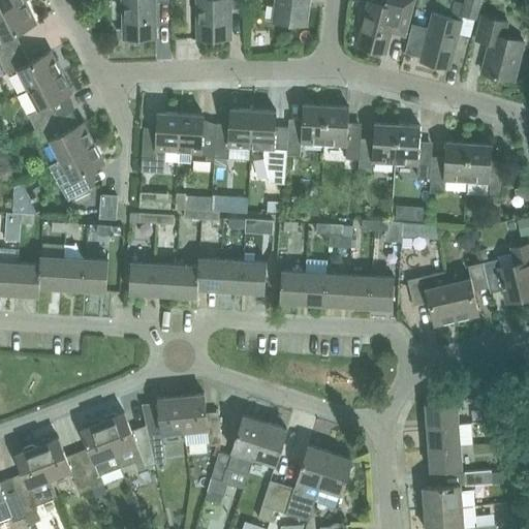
[(0,0),(0,16),(26,2),(25,0),(0,0)]
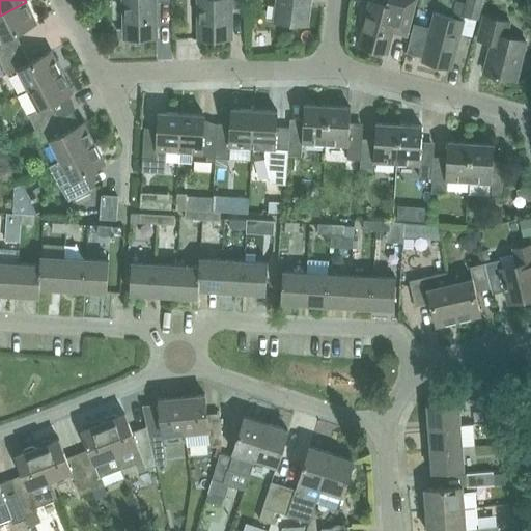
[(170,1),(169,0),(123,0),(124,28),(117,28),(117,29),(124,29),(124,37),(156,36),(155,1),(170,1)]
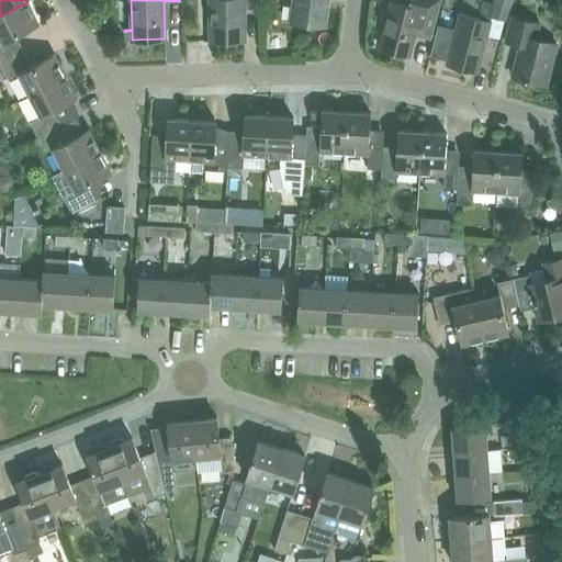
[(210,0),(210,19),(211,41),(244,41),(244,8),(259,8),(259,0),(210,0)]
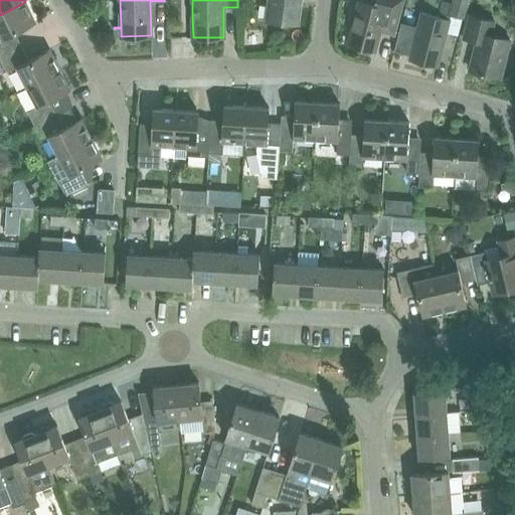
[(269,0),(270,0),(267,20),(297,24),(300,0),(269,0)]
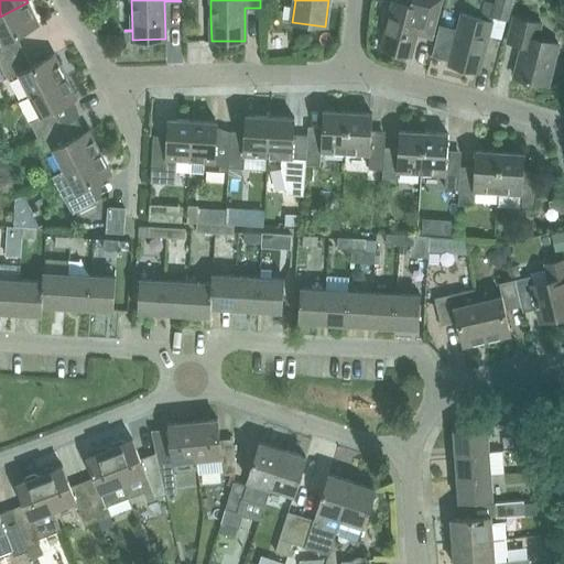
[(429,39),(431,40),(440,0),(418,0),(416,8),(393,1),(381,47),(391,50),(390,53),(392,57),(403,60),(408,57),(408,54),(411,55),(418,28),(431,31),(429,39)]
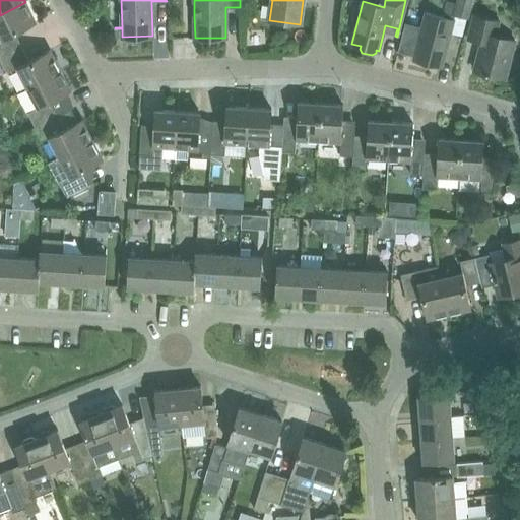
[(456,0),(453,14),(468,18),(472,0),(456,0)]
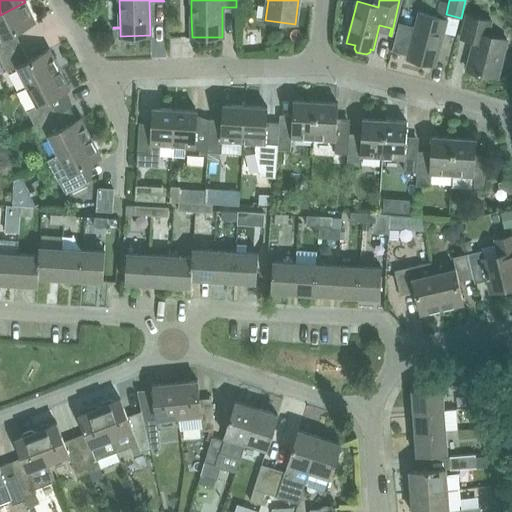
[(0,57),(22,46),(15,33),(35,22),(25,2),(0,15),(0,32),(3,38),(0,39),(0,57)]
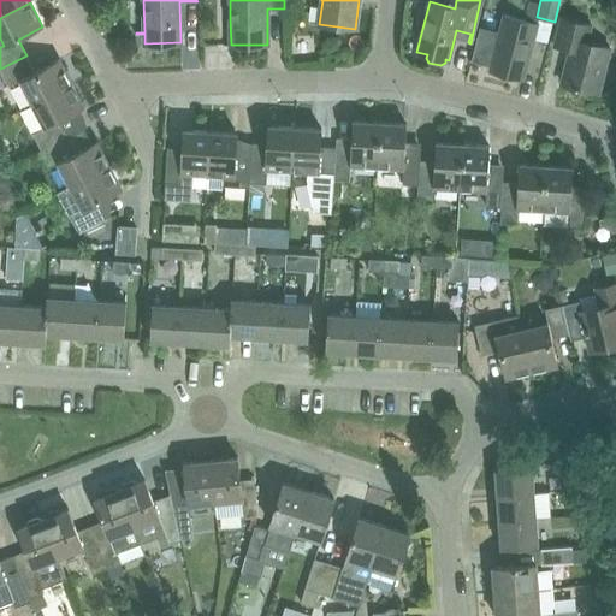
[(472,61),(491,66),(490,71),(522,80),(537,23),(503,15),(499,33),(480,28),(472,61)]
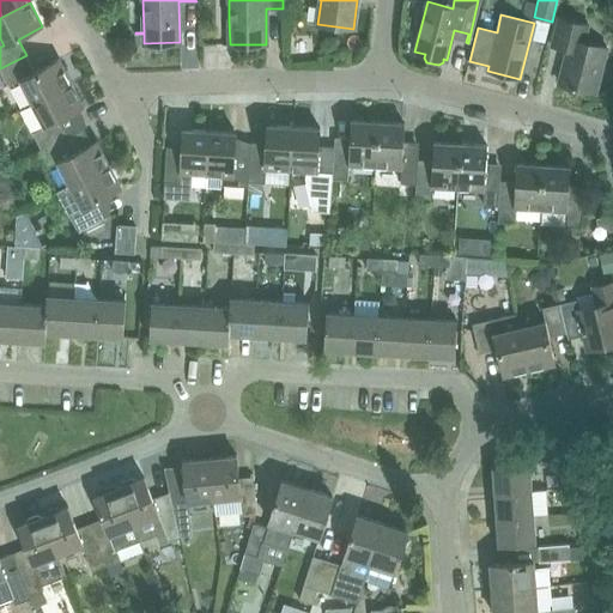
[(558,17),(551,46),(568,50),(559,84),(604,96),(604,95),(595,92),(606,47),(584,41),(588,24),(558,17)]
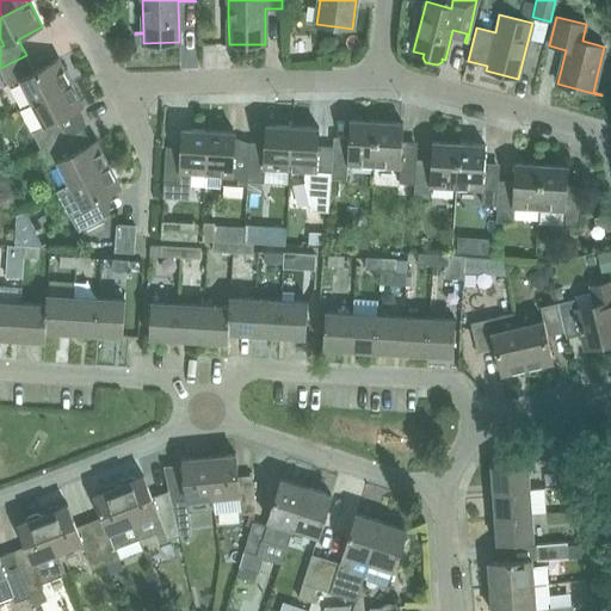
[(26,55),(0,68),(0,69),(8,85),(20,79),(32,102),(72,82),(59,59),(35,71),(26,55)]
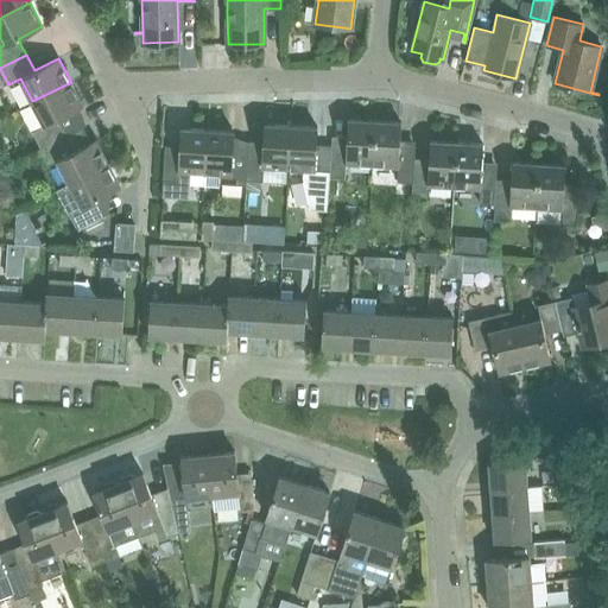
[(71,82),(32,101),(45,125),(32,132),(40,147),(63,135),(63,137),(68,134),(59,118),(83,106),(71,82)]
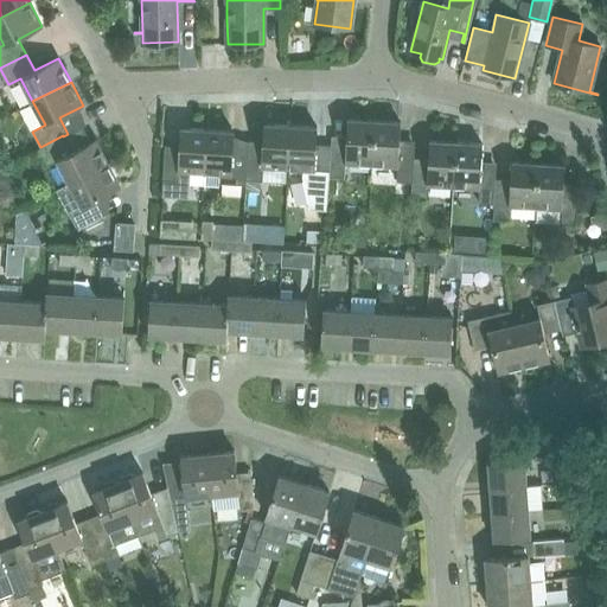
[(331,141),(331,146),(328,176),(344,177),(344,164),(371,166),(375,120),(347,119),(346,142),(331,141)]
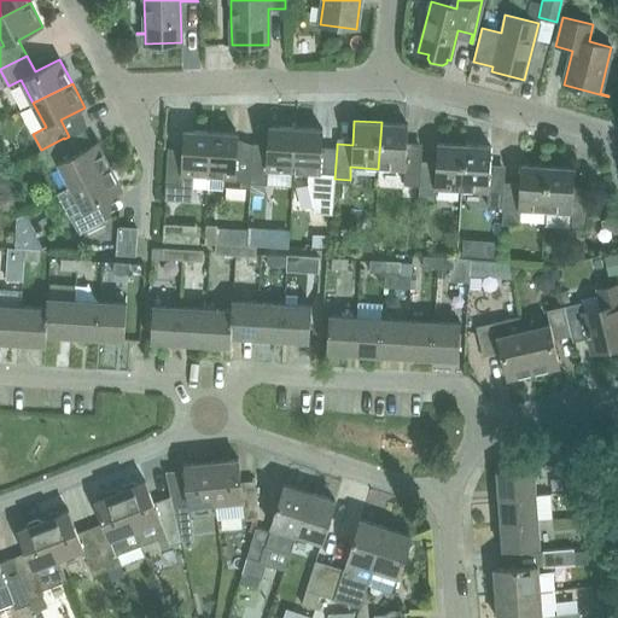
[(403,182),(420,184),(421,162),(421,149),(407,149),(408,124),(382,122),(378,169),(403,170),(403,182)]
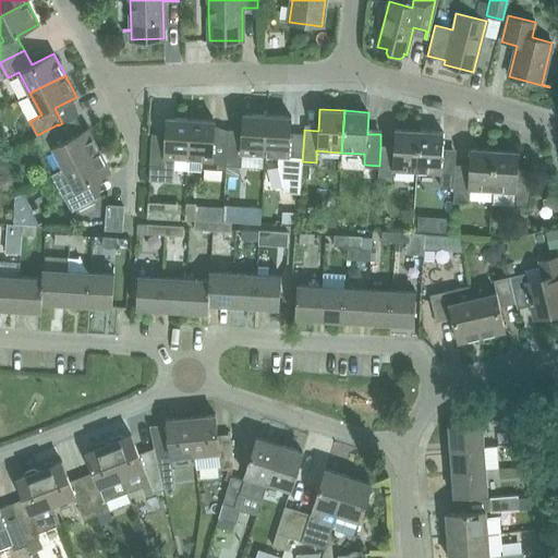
[(242,153),(265,154),(267,114),(243,113),(242,130),(228,129),(228,133),(226,165),(241,166),(242,153)]
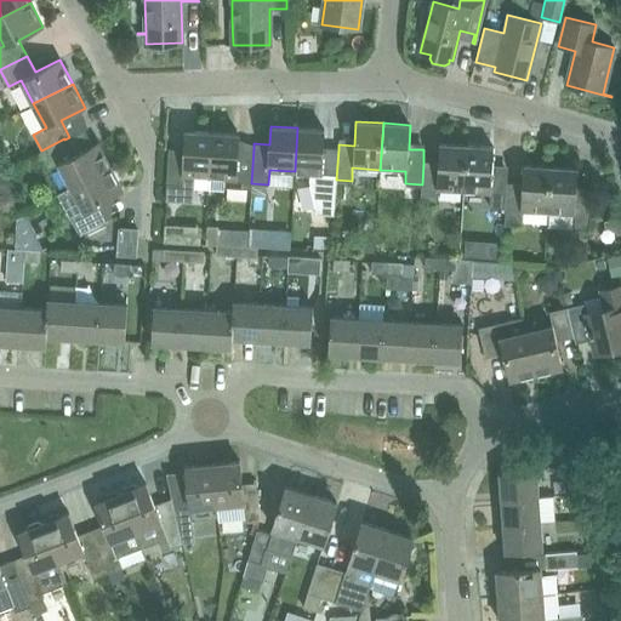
[(335,212),(336,180),(339,149),(323,148),(324,130),(297,127),(295,171),(311,172),(311,180),(318,212),(335,212)]
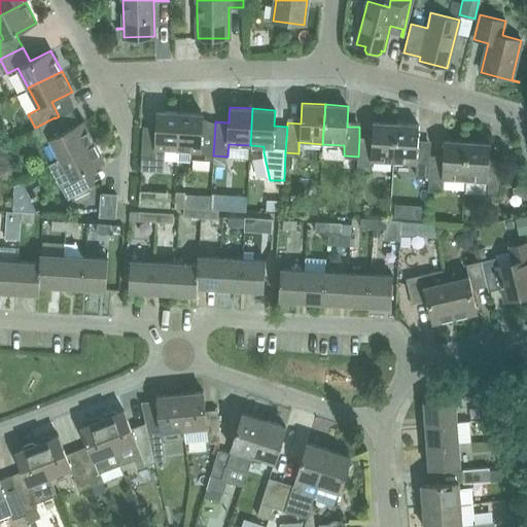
[(165,149),(178,150),(180,112),(157,111),(156,127),(142,126),(141,155),(142,156),(141,169),(164,170),(165,149)]
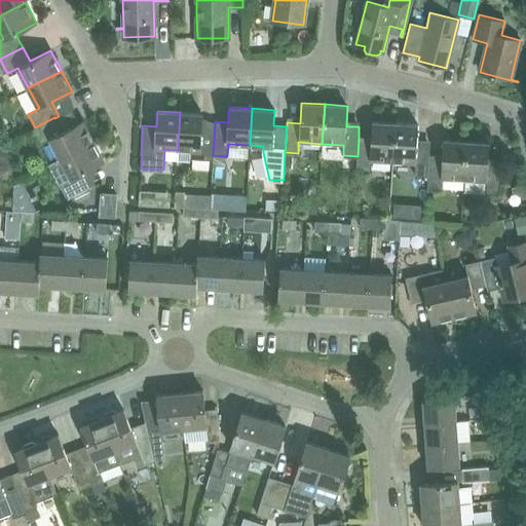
[(213,159),(213,155),(215,125),(201,124),(202,113),(180,112),(178,150),(177,159),(190,160),(190,158),(213,159)]
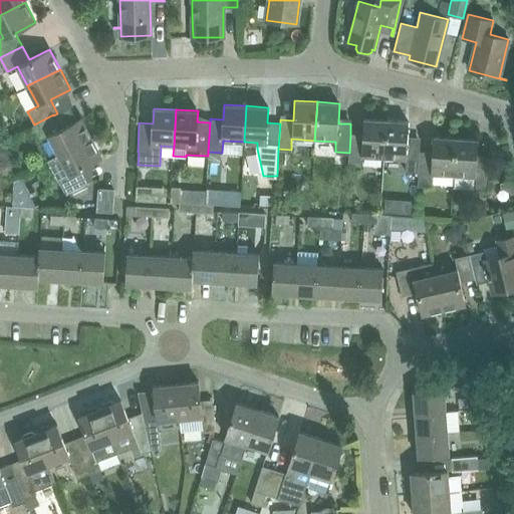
[(60,129),(53,115),(53,114),(34,124),(30,126),(38,141),(48,135),(58,154),(91,138),(81,117),(60,129)]
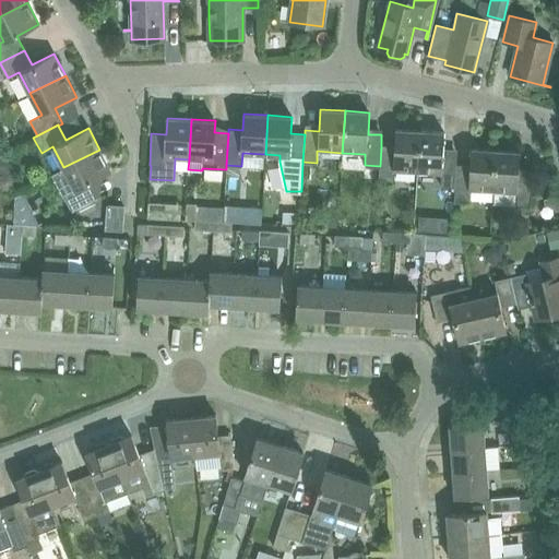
[(417,171),(419,131),(395,129),(394,146),(381,146),(380,166),(379,181),(392,182),(392,169),(417,171)]
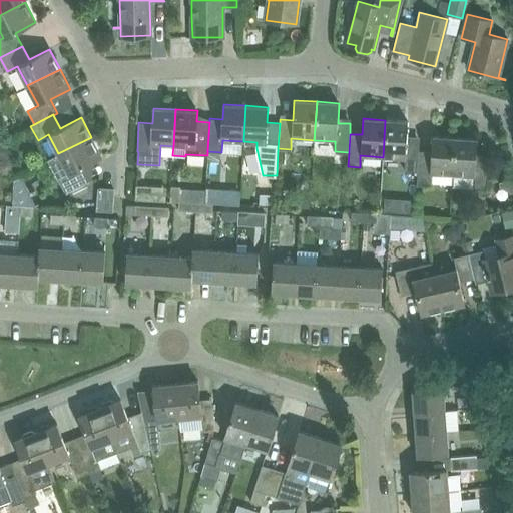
[(408,121),(385,120),(383,157),(405,158),(404,170),(417,171),(418,155),(419,142),(407,141),(408,121)]
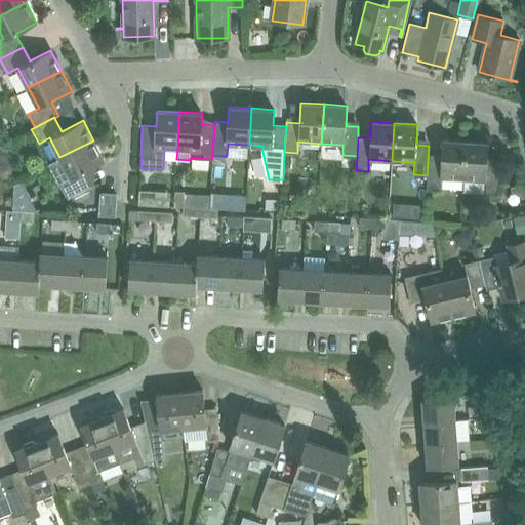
[(440,176),(462,178),(466,142),(442,139),(441,160),(428,159),(427,175),(427,190),(439,191),(440,176)]
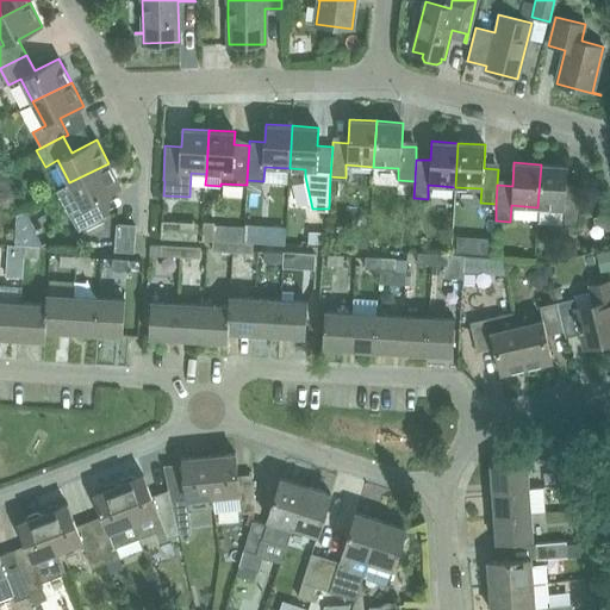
[(69,182),(70,186),(58,192),(78,230),(105,216),(97,200),(120,187),(109,163),(69,182)]
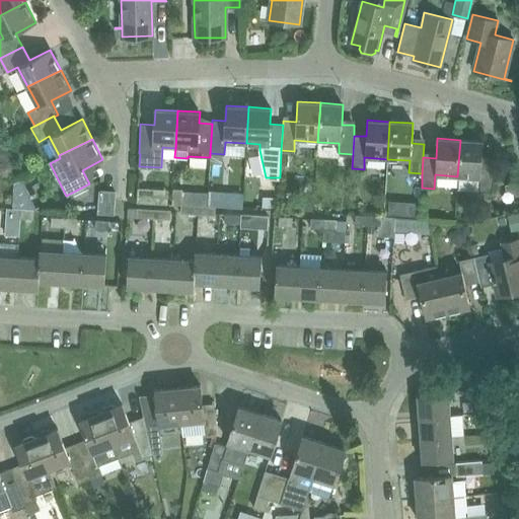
[(483,141),(460,140),(457,176),(480,177),(479,192),(492,192),(494,162),(482,161),(483,141)]
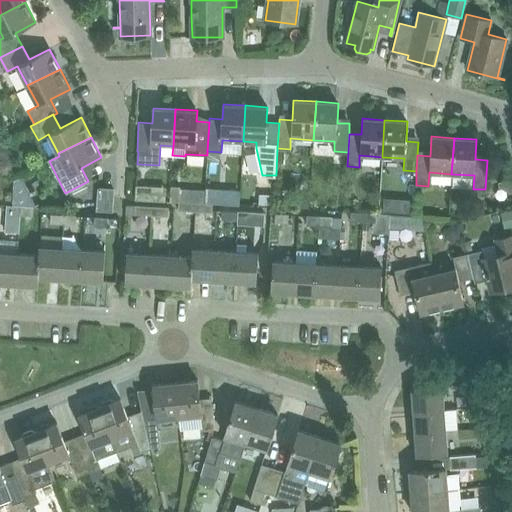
[(0,171),(2,173),(8,174),(12,170),(12,164),(8,159),(3,159),(0,161),(0,171)]
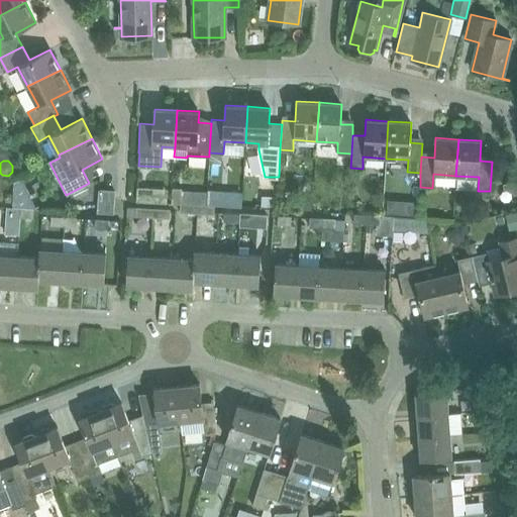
[(204,201),(217,203),(222,175),(209,173),(204,201)]
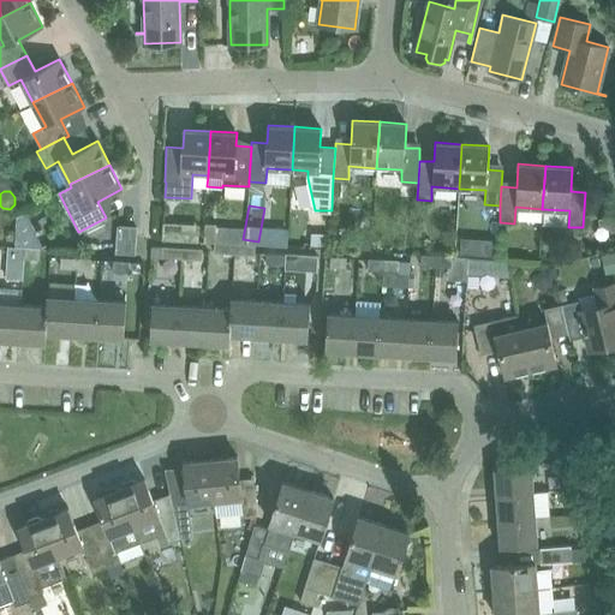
[(16,214),(15,227),(29,220),(23,210),(16,214)]
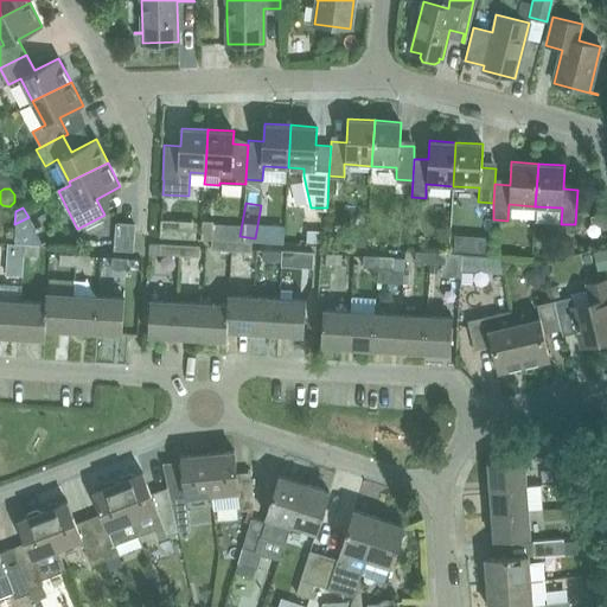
[(161,219),(160,236),(178,237),(179,221),(161,219)]
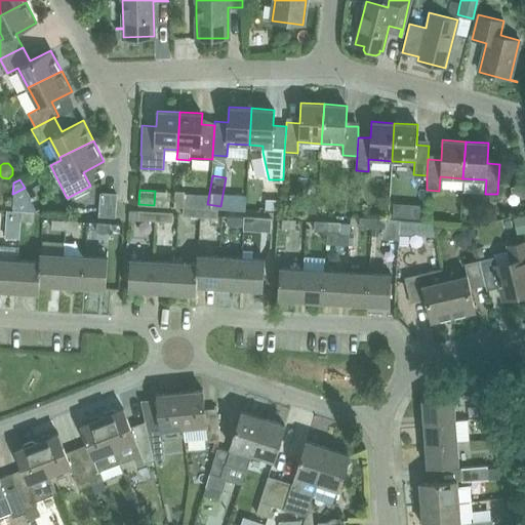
[(174,206),(183,207),(195,207),(196,192),(175,191),(174,206)]
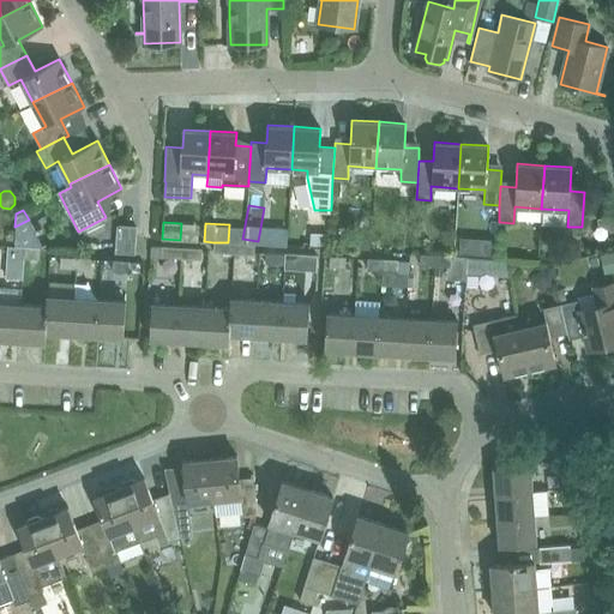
[(137,227),(118,224),(116,252),(136,253),(137,227)]
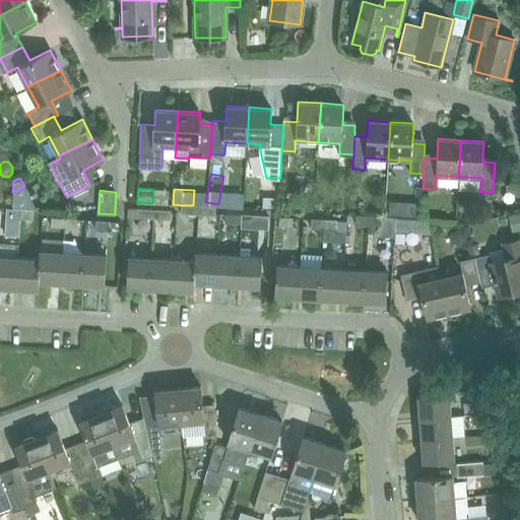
[(230,192),(229,207),(243,208),(244,193),(230,192)]
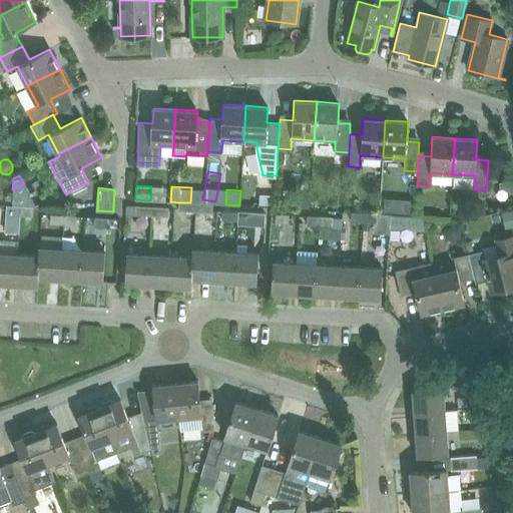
[(260,193),(260,205),(274,205),(275,194),(260,193)]
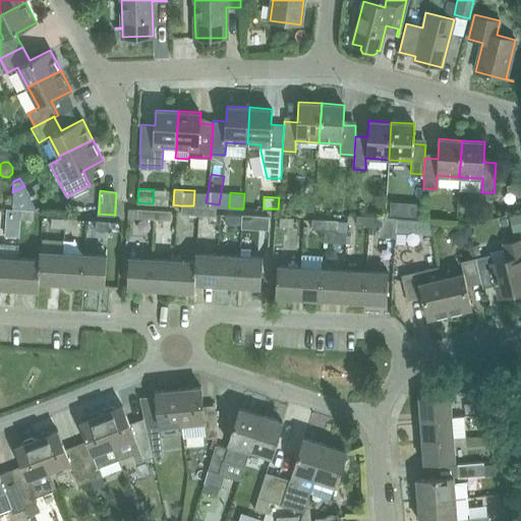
[(302,211),(314,212),(314,203),(302,201),(302,211)]
